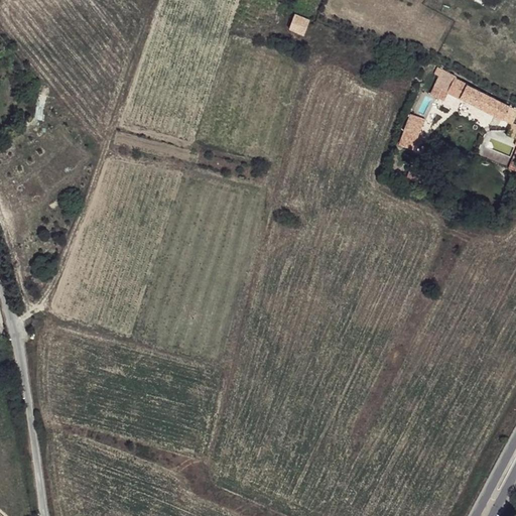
[(295,14),(289,29),(303,35),(309,20),(295,14)]
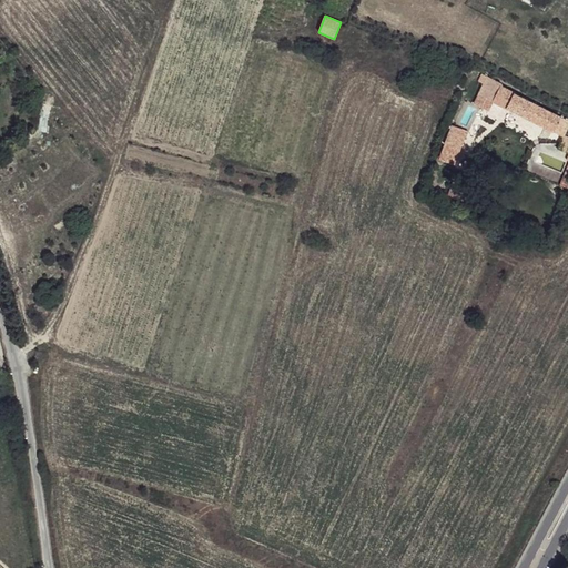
[(488,111),(493,102),(563,137),(564,138),(565,137),(567,128),(567,120),(500,87),(501,83),(482,73),(478,81),(484,84),(474,104),(482,108),(488,111)]
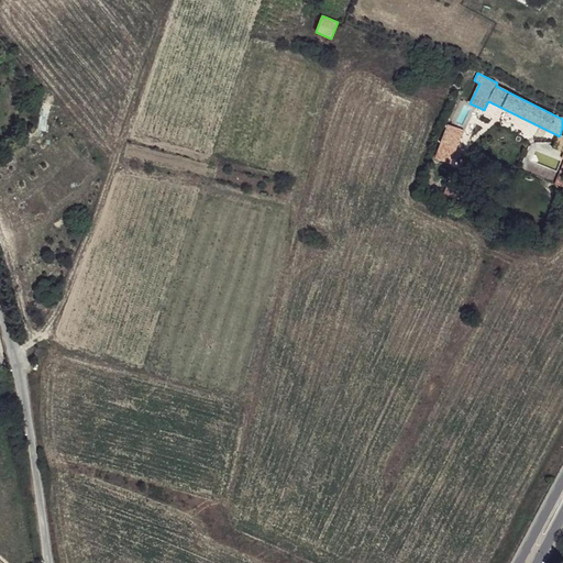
[(463,130),(461,136),(470,140),(484,110),(477,107),(465,131),(463,130)]
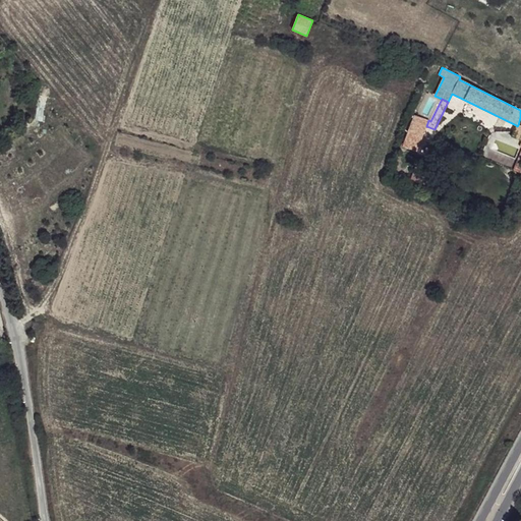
[(414,115),(402,147),(416,152),(426,126),(428,120),(414,115)]
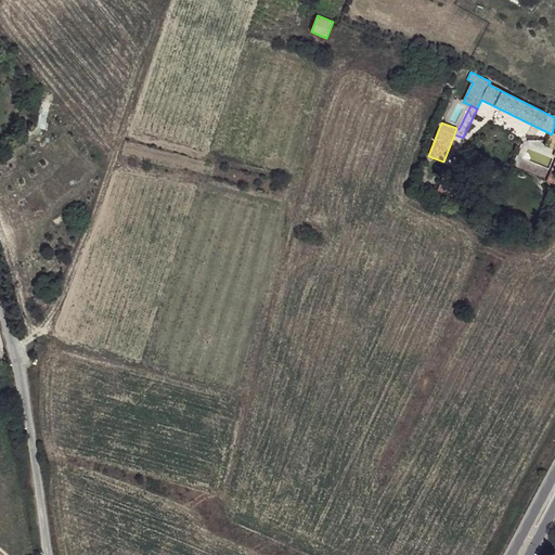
[(550,133),(544,144),(554,149),(554,134),(552,133),(551,134),(550,133)]
